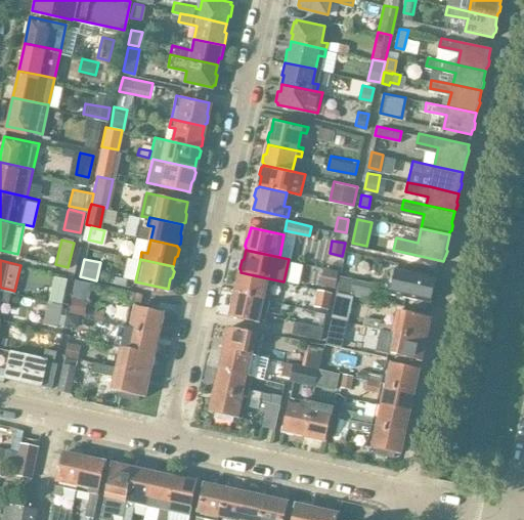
[(336,286),(339,271),(322,267),(319,283),(336,286)]
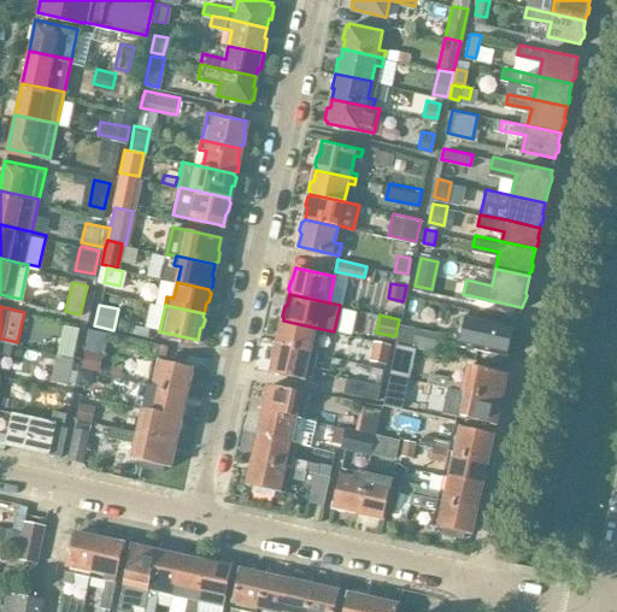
[(509,354),(515,325),(469,315),(463,345),(509,354)]
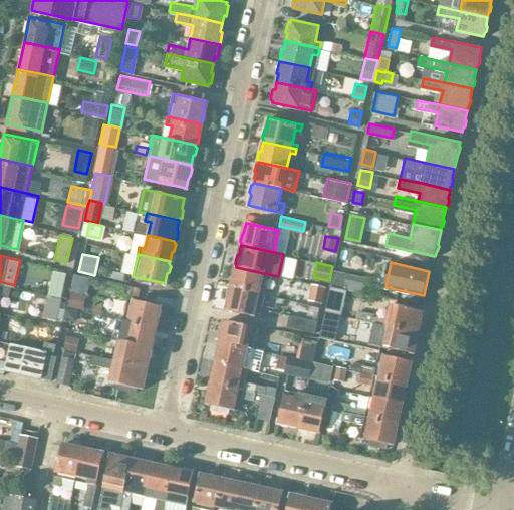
[(260,285),(263,273),(236,267),(234,267),(232,275),(234,276),(232,286),(264,294),(266,286),(260,285)]
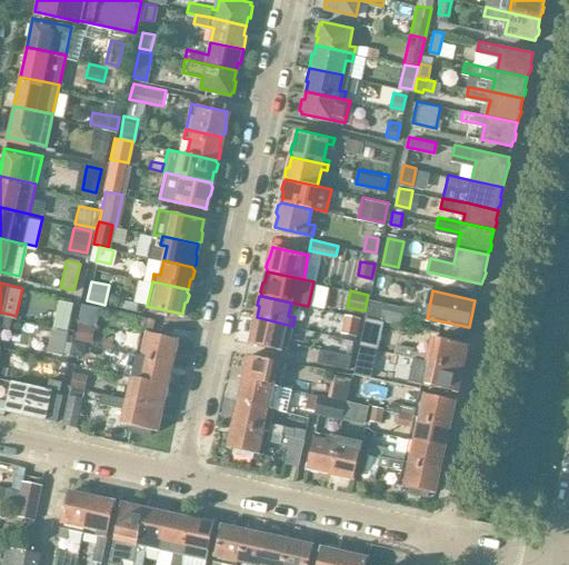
[(66,327),(71,301),(58,299),(52,324),(66,327)]
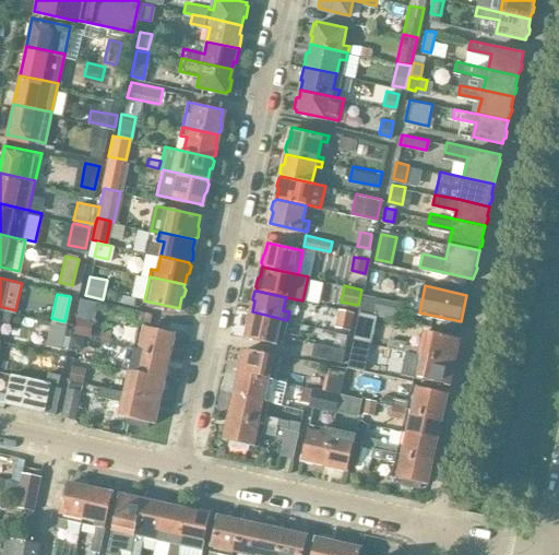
[(396,318),(400,307),(375,302),(372,313),(396,318)]
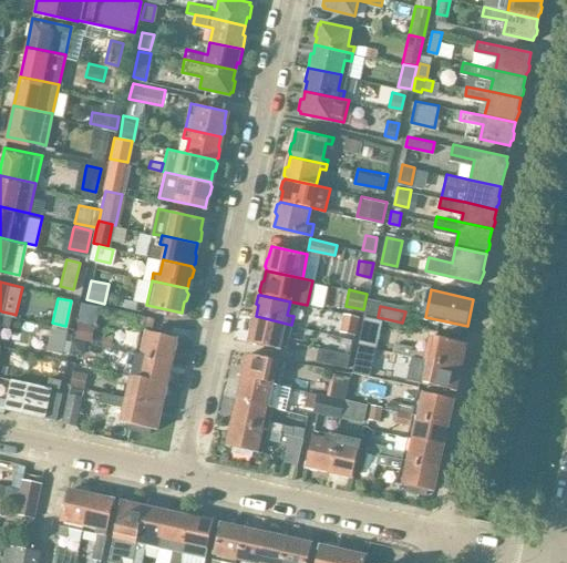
[(0,310),(0,321),(10,324),(11,314),(2,311),(0,310)]
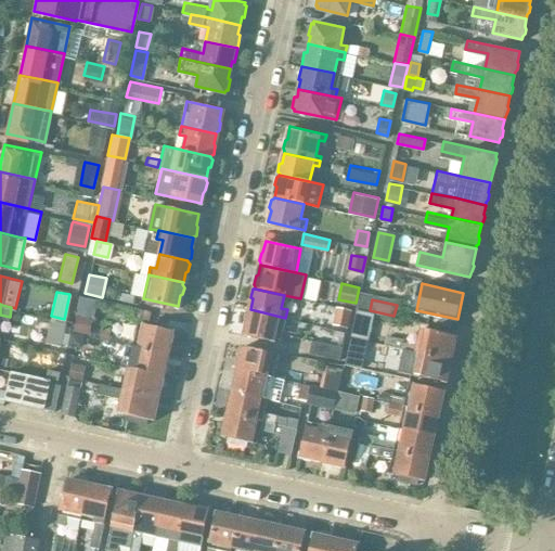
[(347,325),(350,309),(335,306),(332,322),(347,325)]
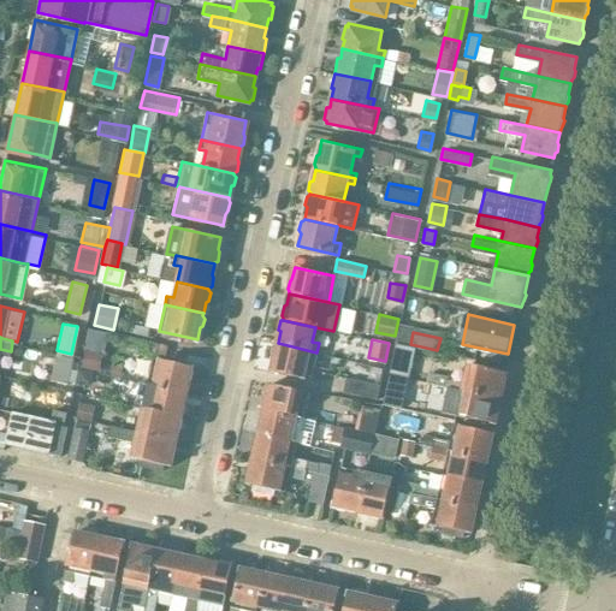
[(312,379),(317,353),(278,343),(277,344),(274,345),(273,355),(274,357),(272,371),(312,379)]
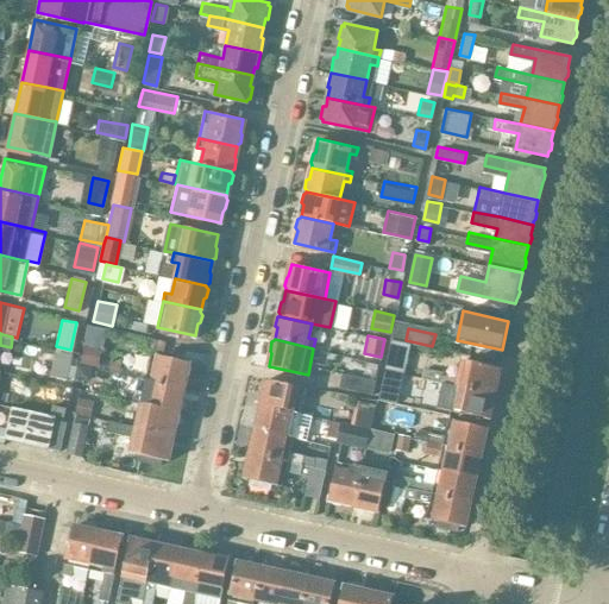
[(402,371),(408,344),(390,340),(384,367),(402,371)]
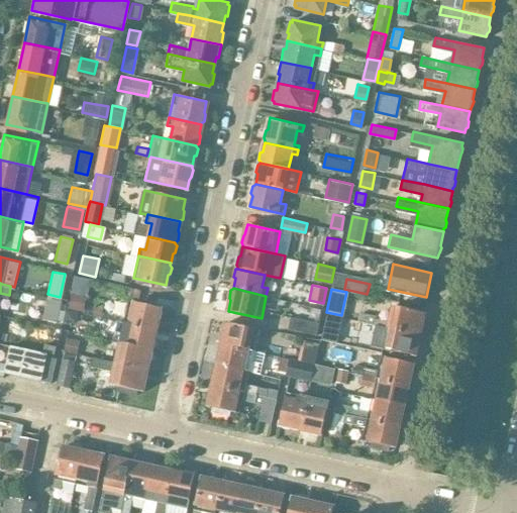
[(82,309),(85,295),(70,292),(67,306),(82,309)]
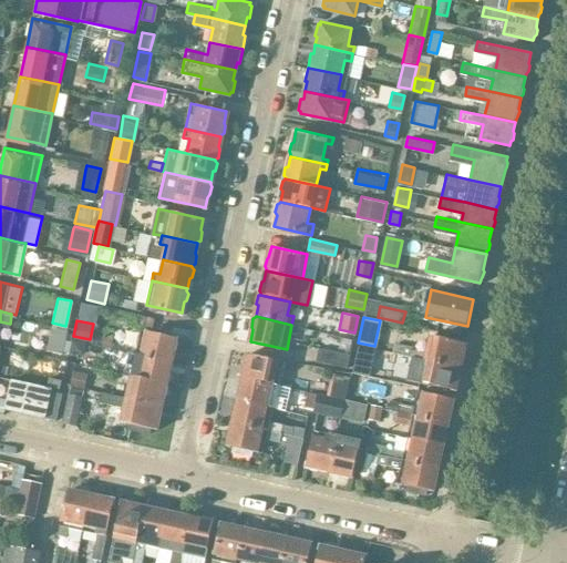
[(60,351),(65,329),(51,327),(47,348),(60,351)]
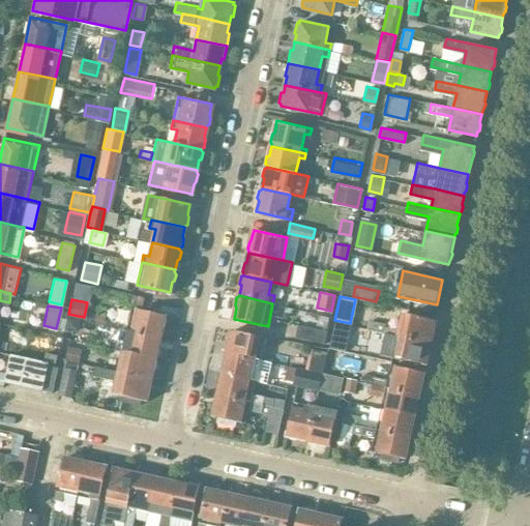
[(121,308),(119,318),(121,321),(127,322),(126,327),(160,335),(163,327),(165,325),(166,318),(165,316),(166,315),(130,307),(124,305),(121,308)]
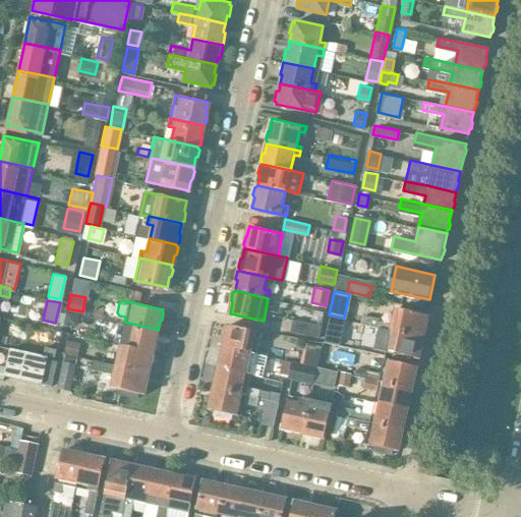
[(362,312),(360,322),(379,326),(391,329),(423,336),(425,326),(427,326),(429,318),(427,316),(428,314),(423,313),(396,307),(392,322),(381,319),(381,317),(362,312)]
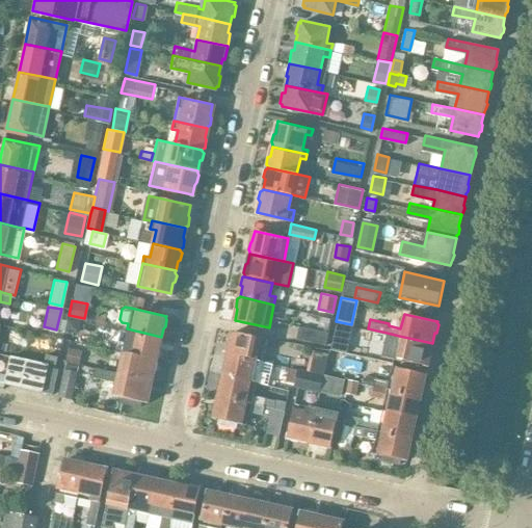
[(76,332),(78,320),(69,318),(65,328),(76,332)]
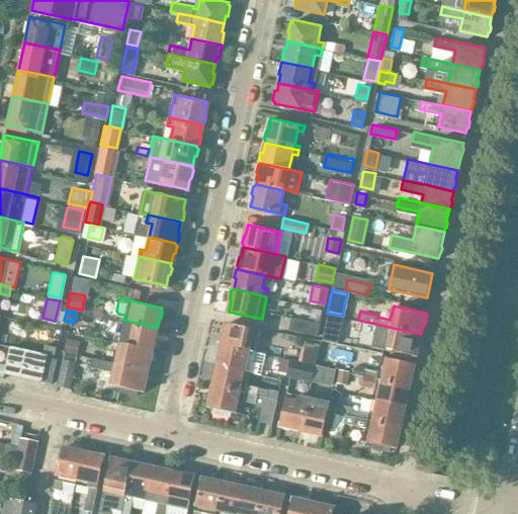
[(320,335),(323,323),(290,317),(287,328),(320,335)]
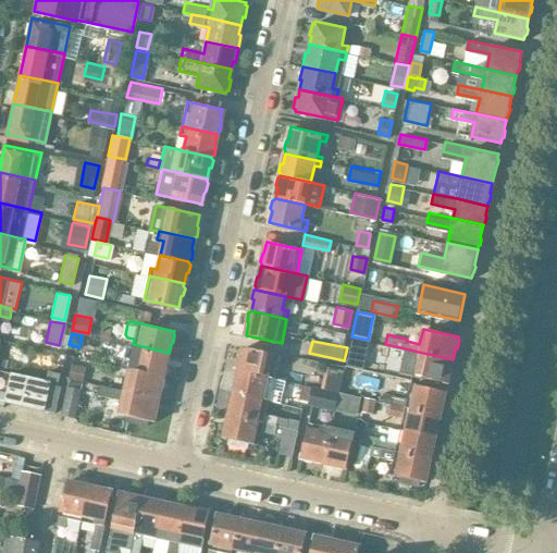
[(166,364),(169,353),(133,344),(127,367),(163,375),(166,372),(168,366),(166,364)]
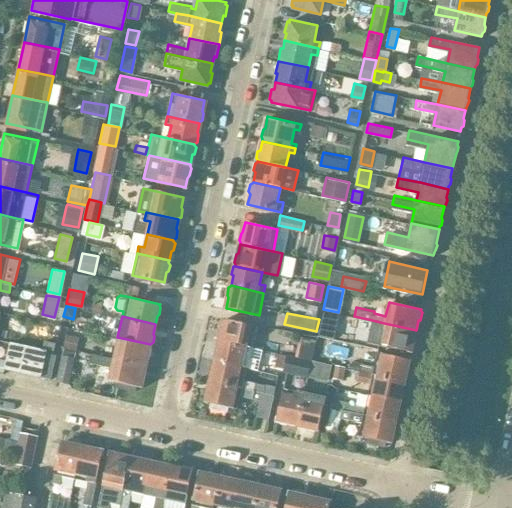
[(252,344),(256,326),(223,318),(223,320),(221,321),(219,329),(221,331),(219,337),(252,344)]
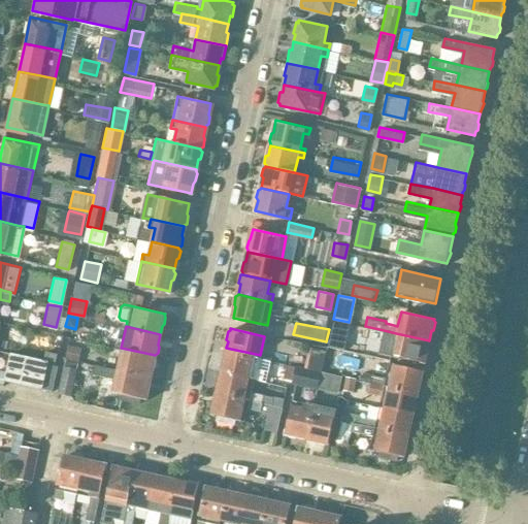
[(384,330),(378,352),(391,354),(424,362),(424,360),(427,359),(428,352),(427,350),(429,340),(396,333),(384,330)]
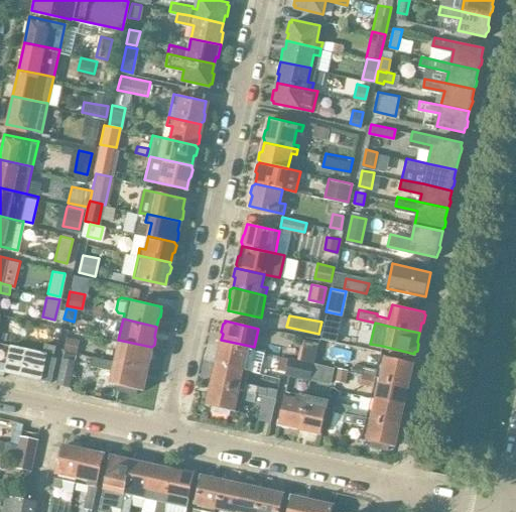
[(75,351),(78,339),(66,336),(62,348),(75,351)]
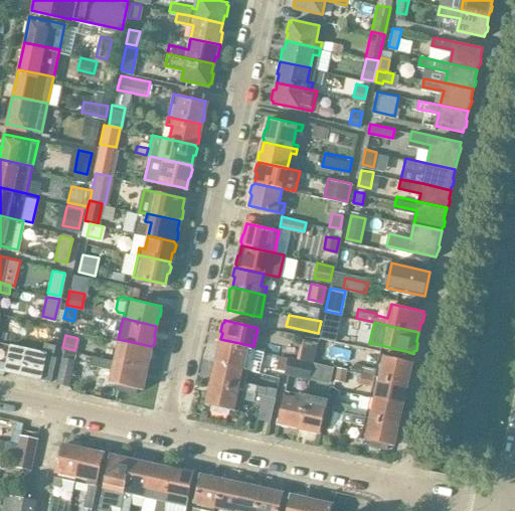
[(313,359),(317,341),(301,337),(297,355),(313,359)]
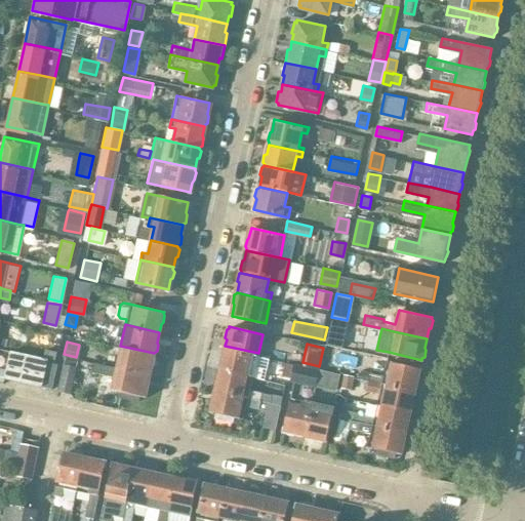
[(326,344),(325,350),(341,353),(342,348),(326,344)]
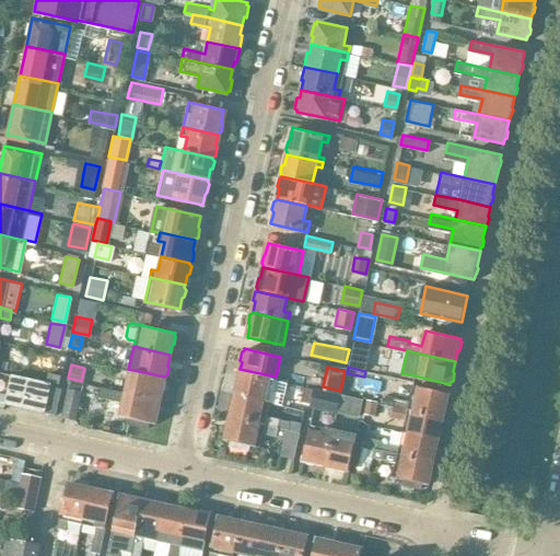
[(164,389),(165,381),(164,378),(164,377),(128,369),(123,391),(160,398),(162,390),(164,389)]
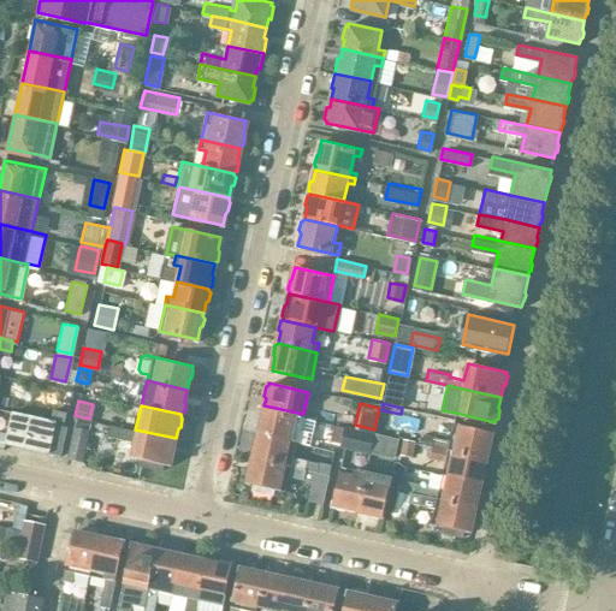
[(259,419),(256,428),(258,431),(298,439),(312,443),(318,417),(303,414),(264,405),(261,419),(259,419)]
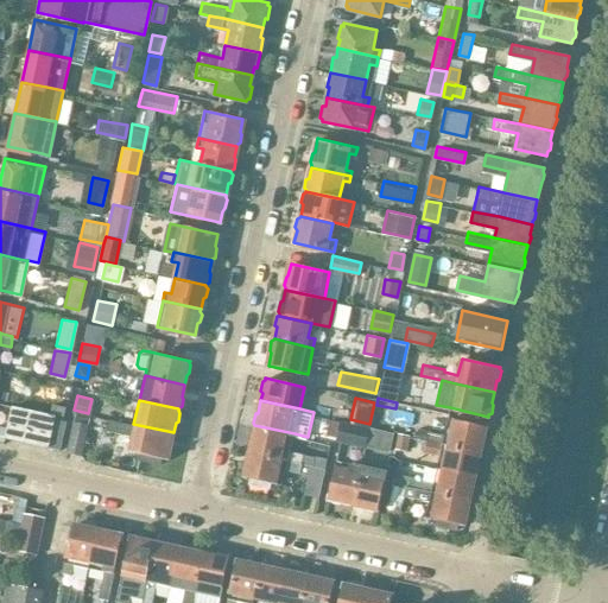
[(13,402),(6,435),(50,443),(50,442),(59,443),(65,414),(56,412),(13,402)]
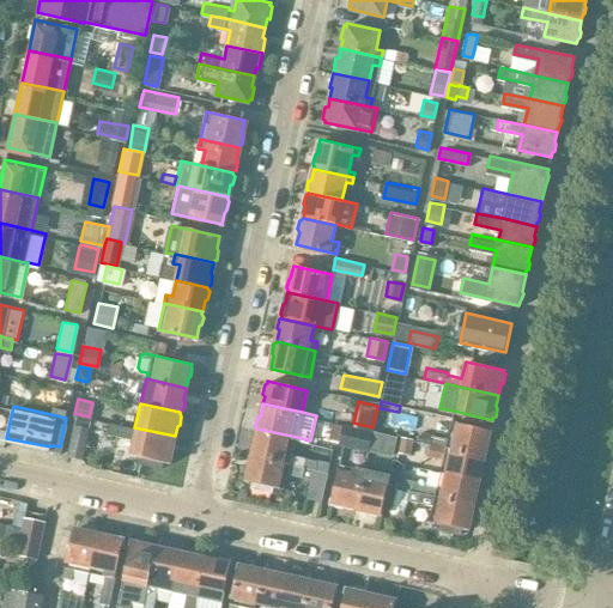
[(422,430),(419,438),(432,441),(445,444),(485,454),(487,443),(490,442),(492,435),(490,431),(490,430),(451,420),(448,437),(434,433),(434,432),(422,430)]
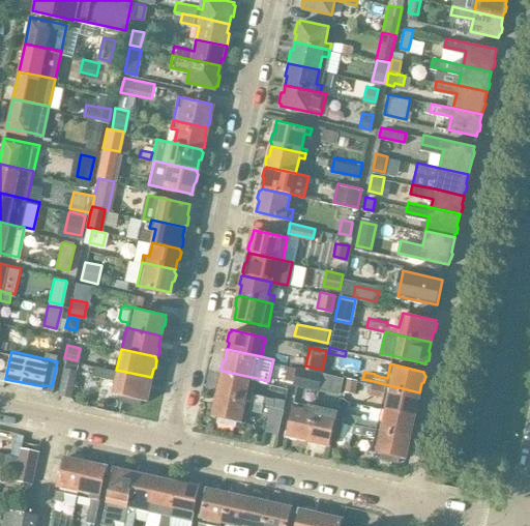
[(149,387),(151,377),(116,370),(95,364),(93,374),(115,379),(112,392),(122,395),(121,399),(139,403),(140,399),(146,400),(146,398),(149,397),(150,389),(149,387)]
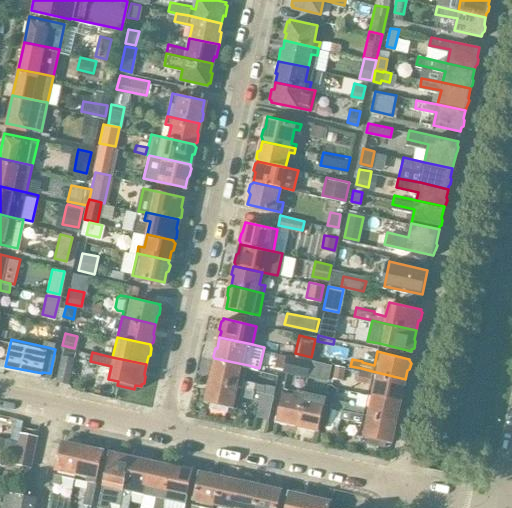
[(281,367),(284,354),(277,352),(274,366),(281,367)]
